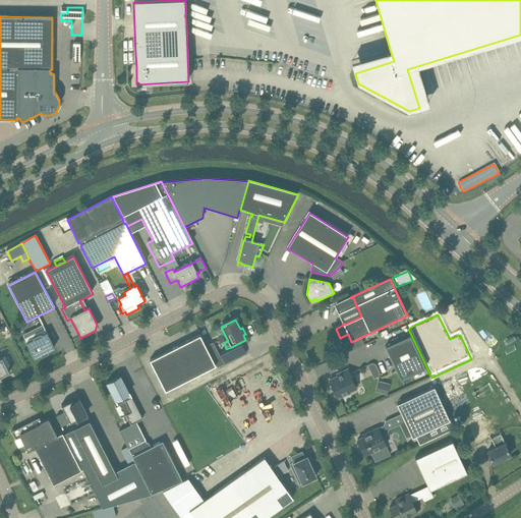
[(54,349),(47,334),(42,336),(41,335),(33,339),(34,340),(26,344),(35,359),(41,356),(42,357),(49,354),(48,352),(54,349)]
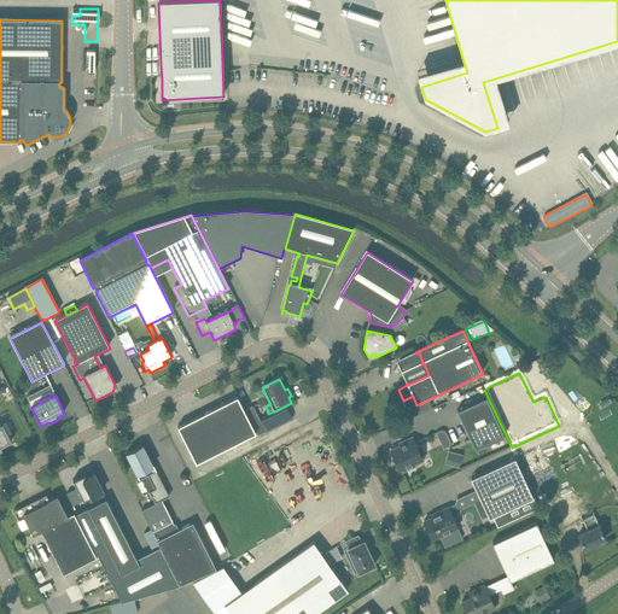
[(178,428),(197,465),(256,434),(238,398),(178,428)]
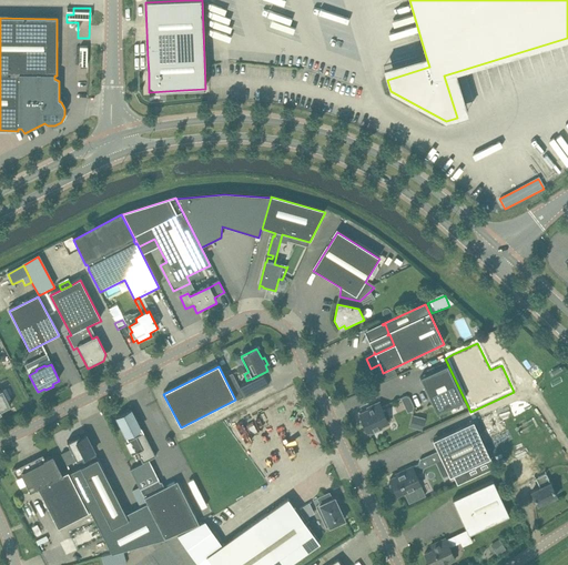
[(421,380),(437,416),(464,403),(447,367),(421,380)]
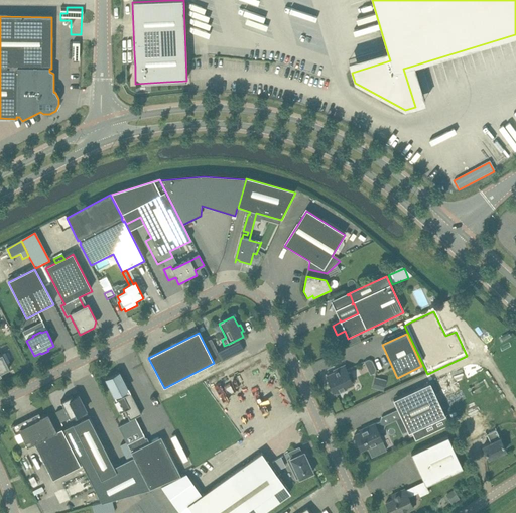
[(217,353),(222,363),(244,352),(239,342),(217,353)]
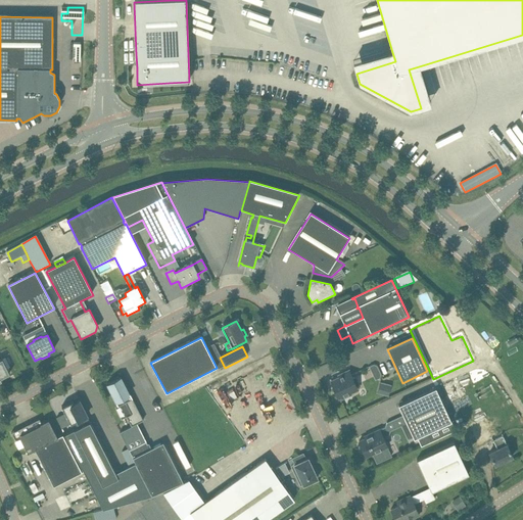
[(0,381),(0,382),(0,380),(10,375),(8,372),(2,361),(0,362),(0,361),(0,381)]
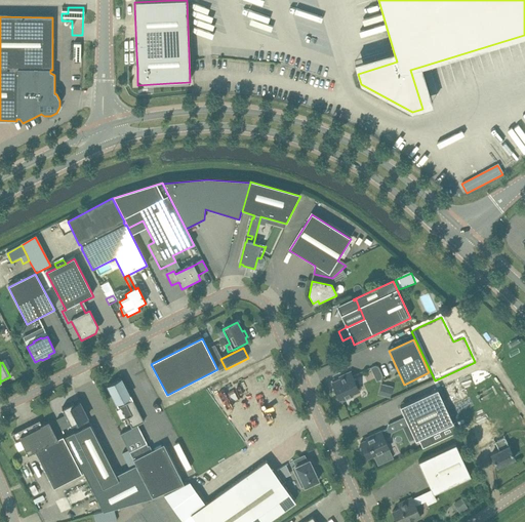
[(465,444),(518,419),(493,365),(439,391),(465,444)]
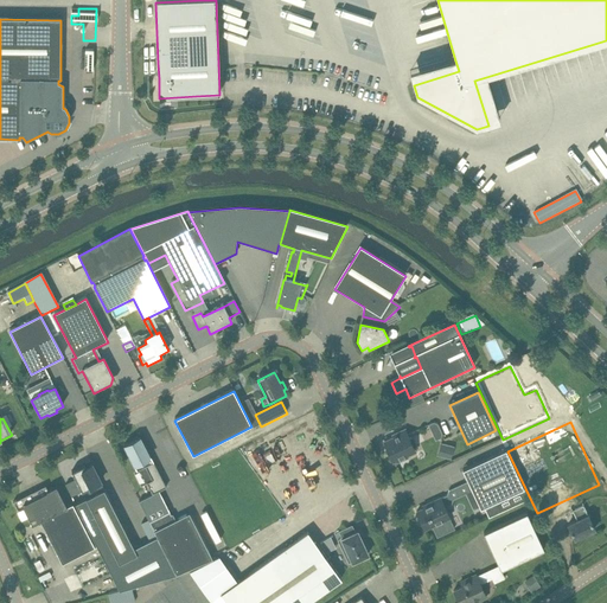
[(428,429),(436,441),(442,437),(434,424),(428,429)]
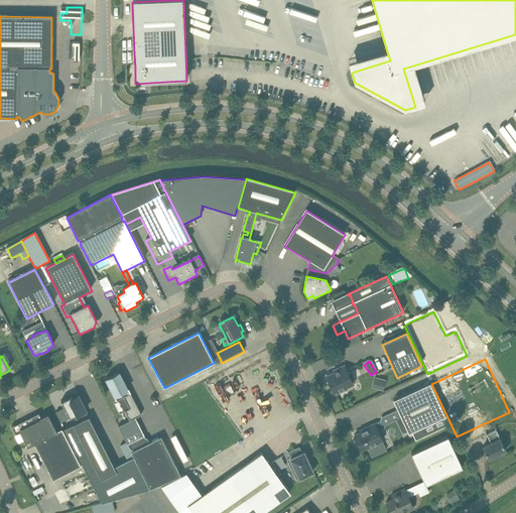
[(327,378),(334,395),(338,393),(338,395),(347,391),(346,389),(353,386),(345,368),(339,371),(340,372),(327,378)]
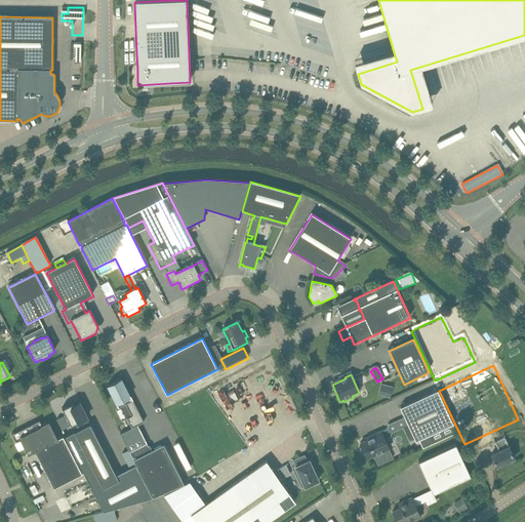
[(123,382),(117,383),(107,387),(118,409),(125,406),(131,417),(126,419),(131,430),(144,424),(123,382)]
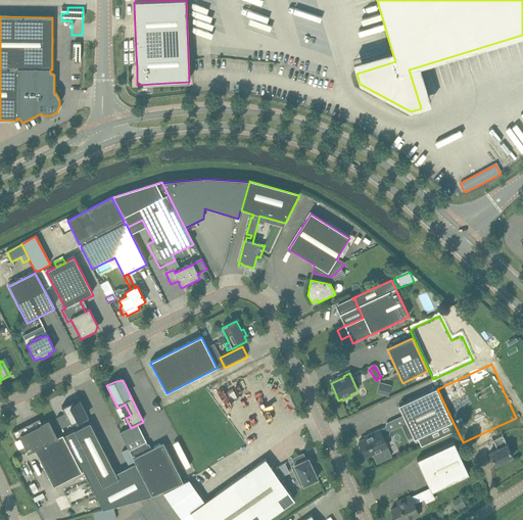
[(382,385),(379,395),(388,398),(391,387),(382,385)]
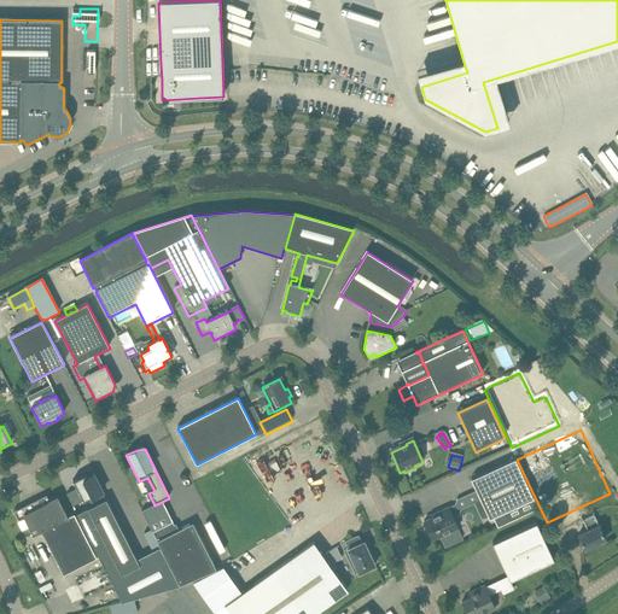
[(489,520),(493,519),(497,530),(538,510),(516,461),(471,480),(489,520)]
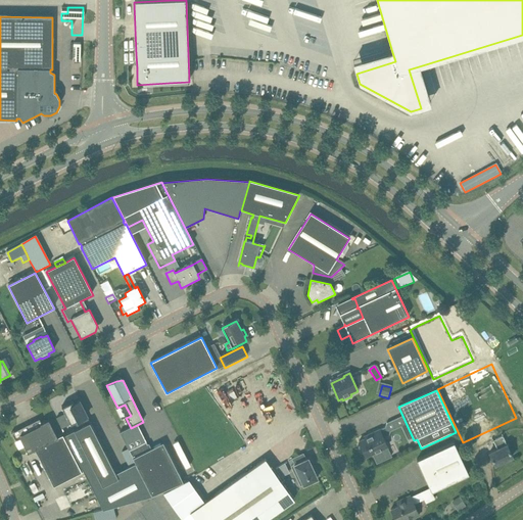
[(65,428),(81,420),(74,405),(68,408),(67,406),(56,411),(65,428)]
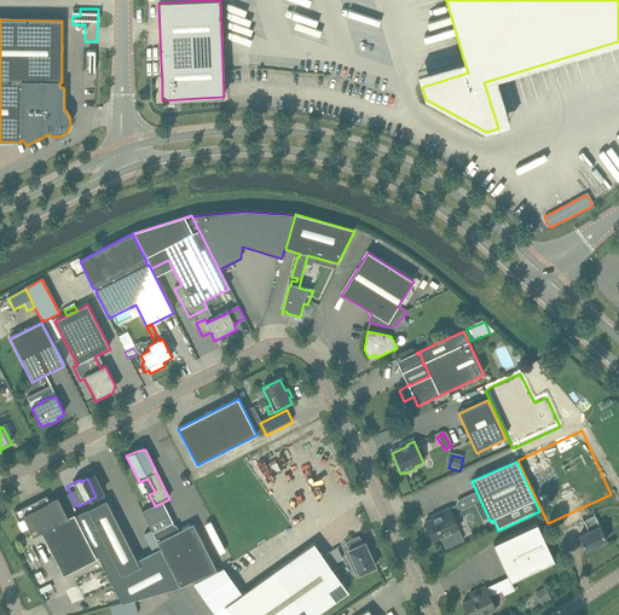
[(13,514),(23,532),(29,528),(34,537),(41,533),(64,578),(97,561),(74,516),(69,518),(58,498),(50,503),(46,497),(13,514)]
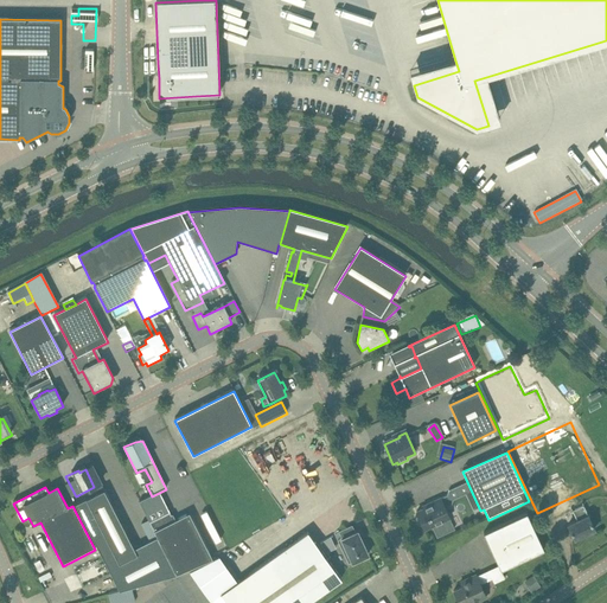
[(75,506),(120,594),(176,577),(157,539),(134,551),(104,492),(75,506)]
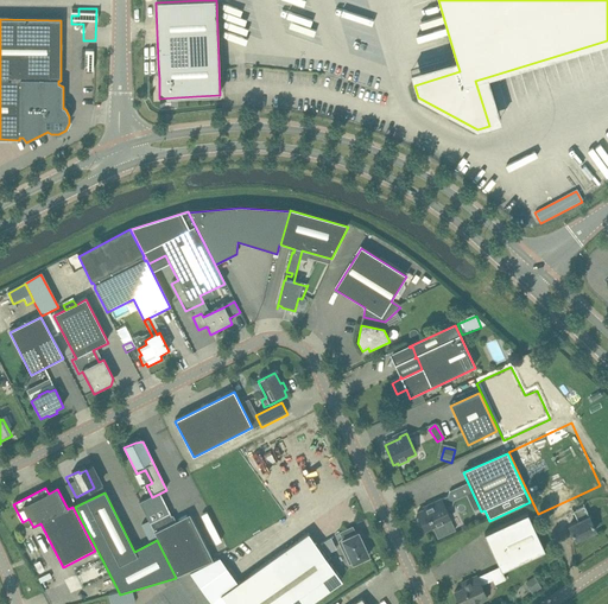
[(417,521),(420,528),(423,527),(425,533),(432,529),(438,540),(455,533),(450,521),(445,510),(453,508),(448,498),(442,502),(442,501),(428,508),(429,510),(417,515),(419,520),(417,521)]
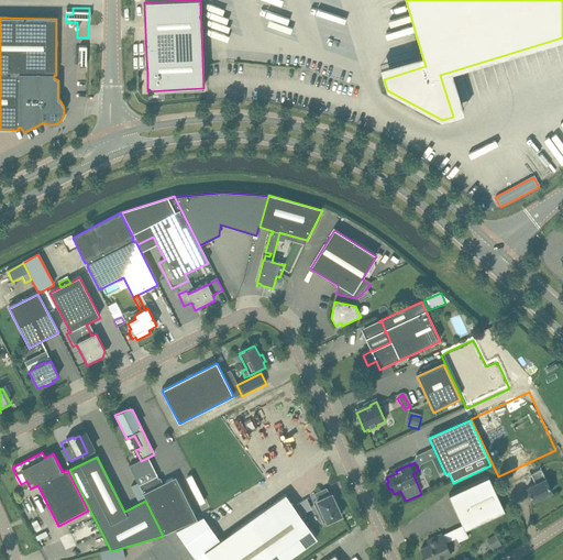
[(157,478),(139,487),(164,536),(197,522),(212,514),(190,471),(162,485),(157,478)]
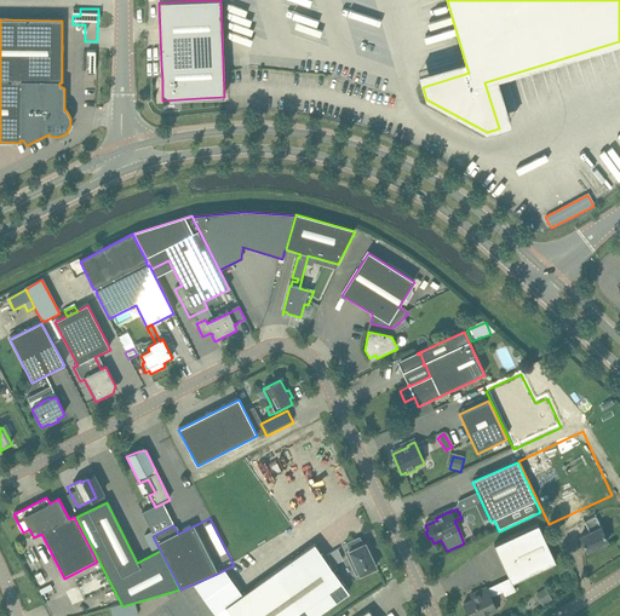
[(580,539),(586,553),(608,543),(596,519),(587,523),(592,533),(580,539)]
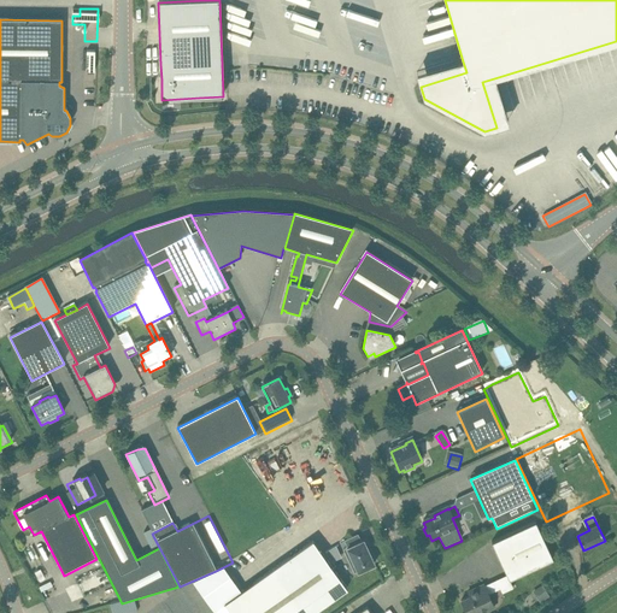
[(492,544),(509,582),(553,561),(535,524),(492,544)]
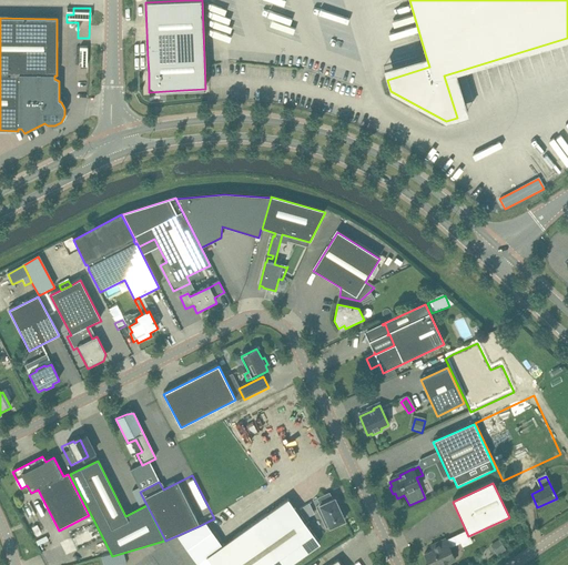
[(331,528),(332,530),(338,526),(337,525),(345,522),(334,500),(332,501),(330,495),(317,501),(320,506),(320,507),(322,512),(318,513),(322,522),(325,520),(330,528),(331,528)]
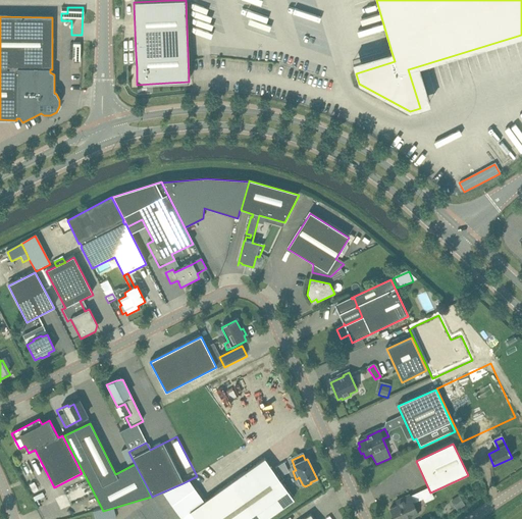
[(204,503),(183,518),(266,518),(294,500),(273,471),(272,471),(265,460),(204,503)]
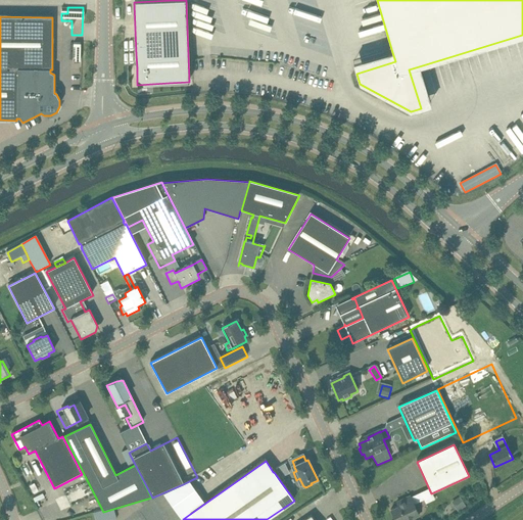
[(284,466),(276,471),(282,479),(289,475),(284,466)]
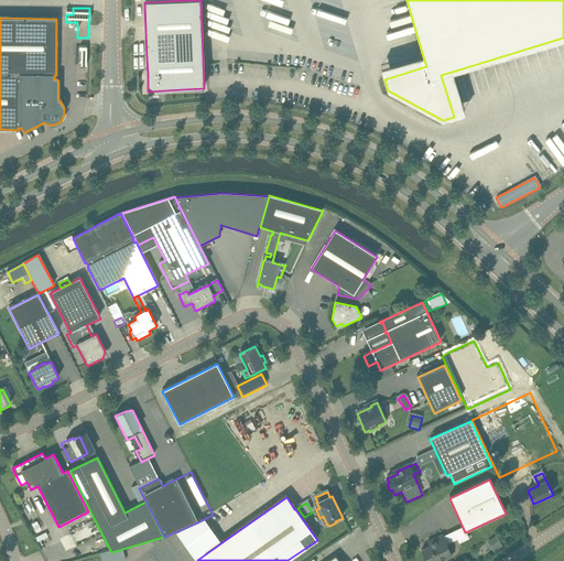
[(457,541),(454,536),(444,540),(443,537),(420,548),(425,560),(444,560),(441,553),(448,550),(446,546),(457,541)]
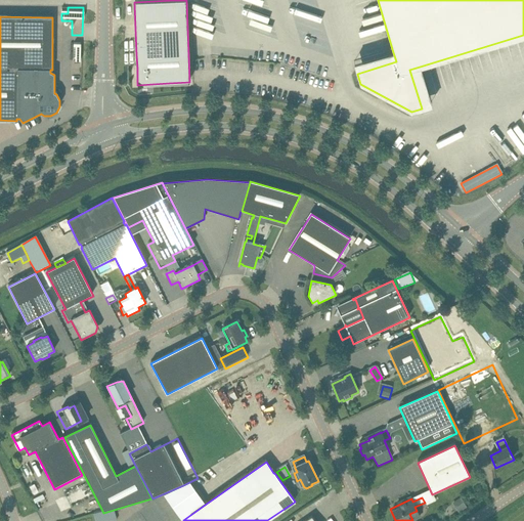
[(102,512),(92,515),(93,520),(105,520),(102,512)]
